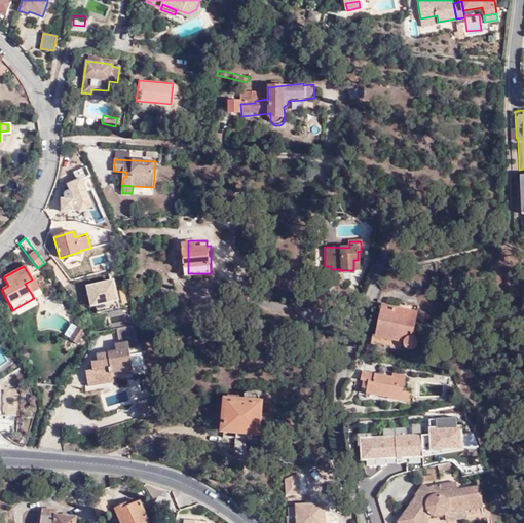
[(84,278),(89,309),(117,304),(112,273),(84,278)]
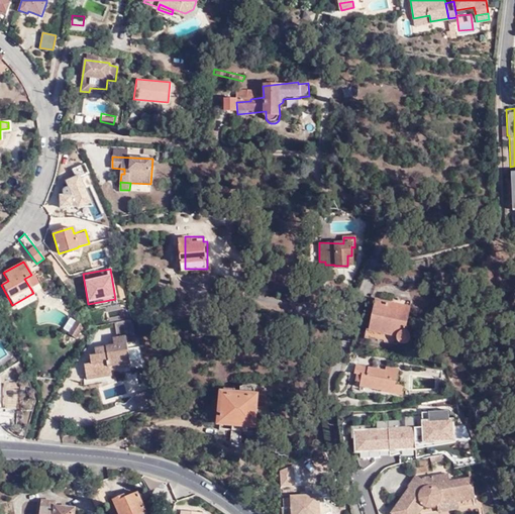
[(275,271),(260,269),(258,278),(274,281),(275,271)]
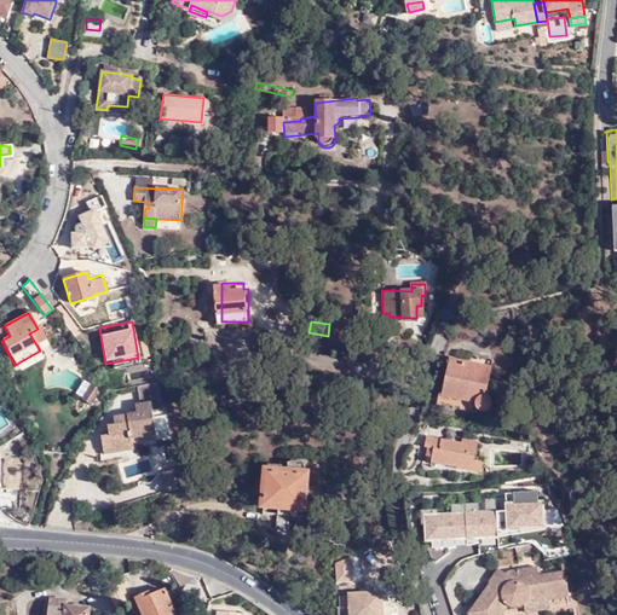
[(10,336),(4,326),(0,328),(0,338),(1,341),(10,336)]
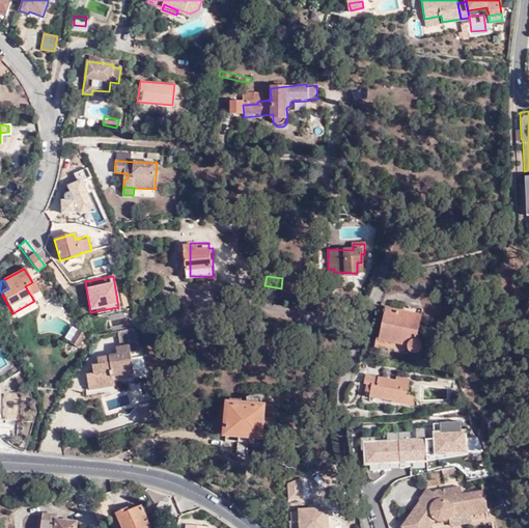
[(391,301),(390,305),(422,312),(423,304),(410,301),(410,303),(405,302),(404,304),(391,301)]
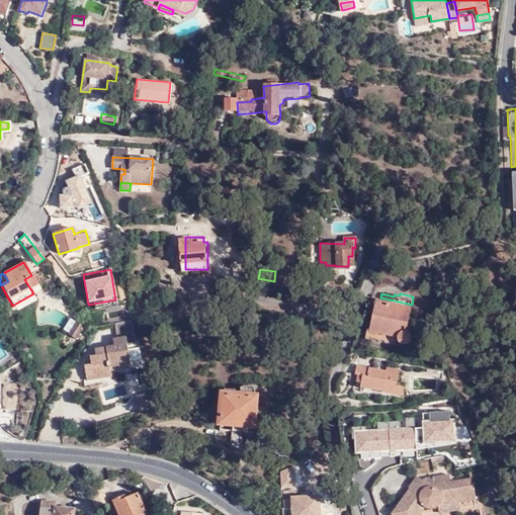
[(406,328),(412,305),(380,297),(376,296),(370,327),(368,326),(365,336),(402,344),(405,344),(407,343),(409,342),(410,340),(411,338),(412,335),(411,333),(410,331),(408,329),(406,328)]
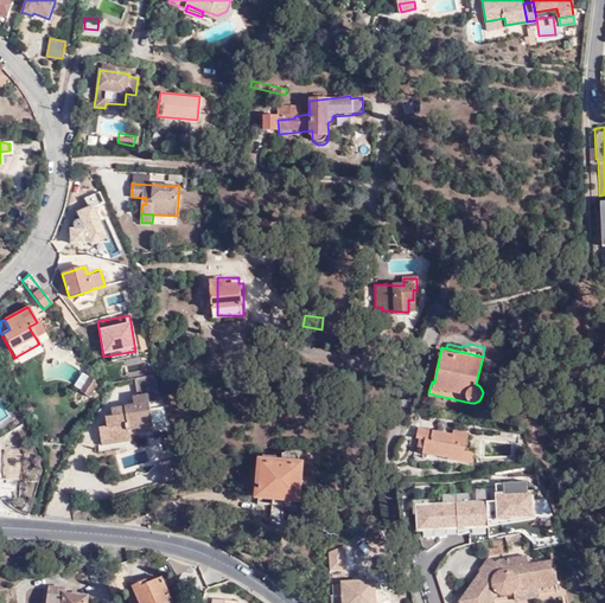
[(135,378),(155,376),(153,367),(135,369),(135,378)]
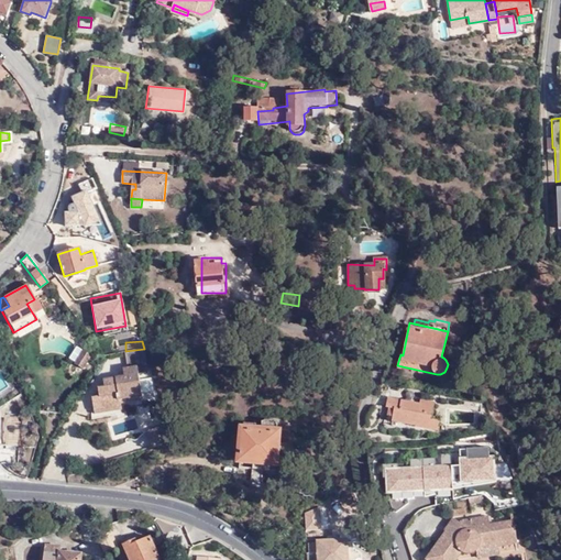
[(112,342),(102,343),(103,352),(113,351),(112,342)]
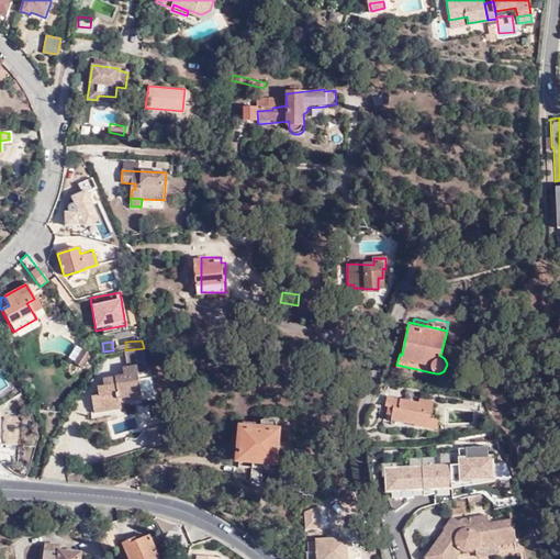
[(89,353),(82,348),(74,361),(81,366),(89,353)]
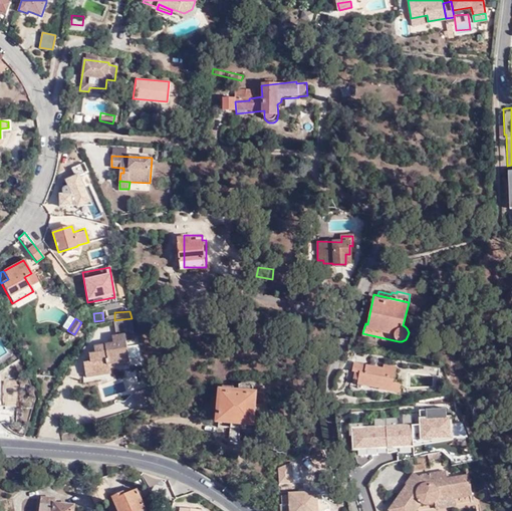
[(140,355),(133,323),(132,318),(114,320),(116,335),(111,336),(112,343),(92,345),(93,351),(88,352),(88,360),(82,361),(83,373),(102,371),(102,368),(107,367),(107,365),(128,363),(126,357),(140,355)]
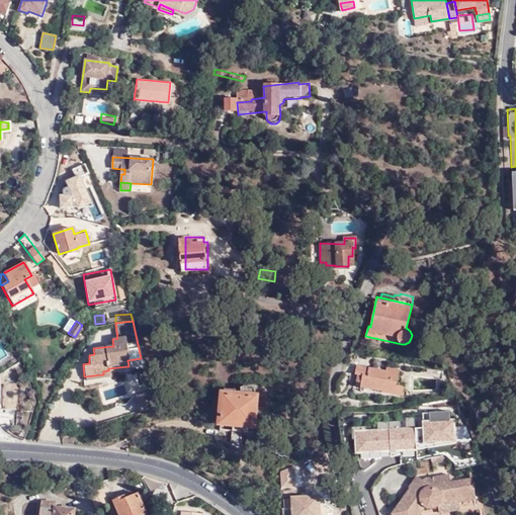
[(383,368),(356,363),(354,371),(357,371),(355,378),(360,379),(359,382),(380,387),(380,389),(401,393),(403,381),(394,379),(396,366),(384,364),(383,368)]
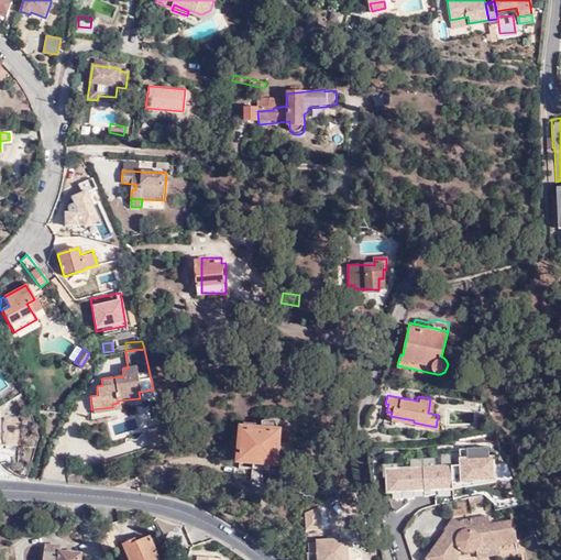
[(250,469),(261,470),(274,471),(277,430),(275,430),(276,424),(274,420),(263,420),(260,421),(259,430),(253,429),(253,425),(241,424),(241,429),(240,429),(237,468),(250,469)]
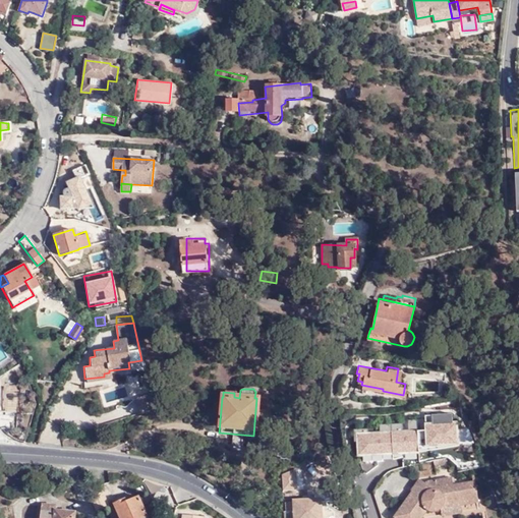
[(132,400),(136,415),(152,411),(149,397),(132,400)]
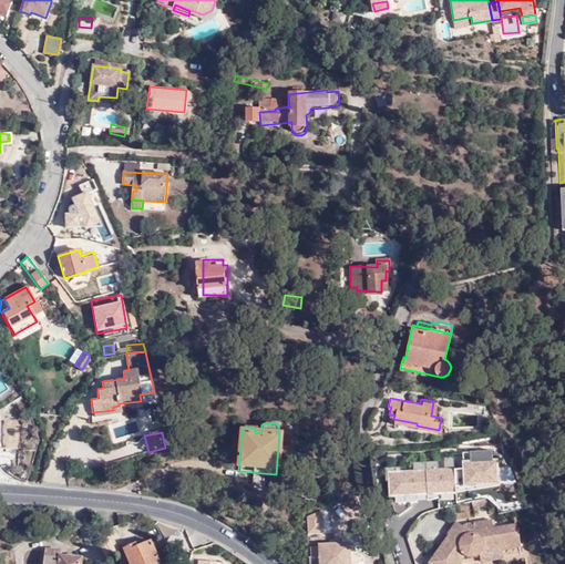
[(496,458),(493,458),(492,447),(470,448),(470,449),(471,458),(464,459),(465,464),(454,465),(453,457),(453,452),(444,452),(444,465),(439,467),(438,457),(413,458),(413,468),(401,469),(400,462),(386,463),(386,478),(388,478),(389,492),(392,491),(392,500),(410,499),(410,490),(455,488),(455,481),(497,479),(515,478),(510,463),(496,464),(496,458)]
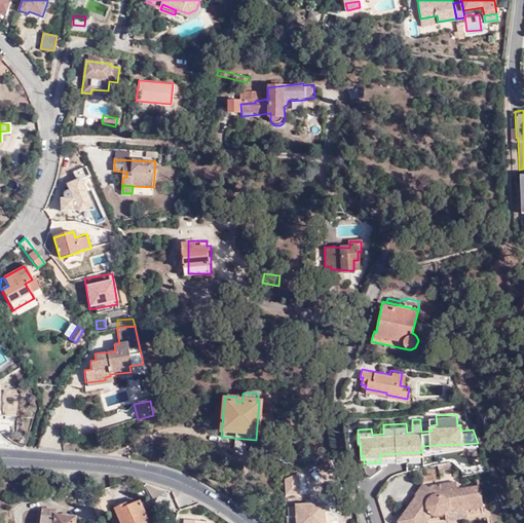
[(429,416),(429,423),(420,423),(421,432),(432,431),(431,425),(437,424),(436,416),(429,416)]
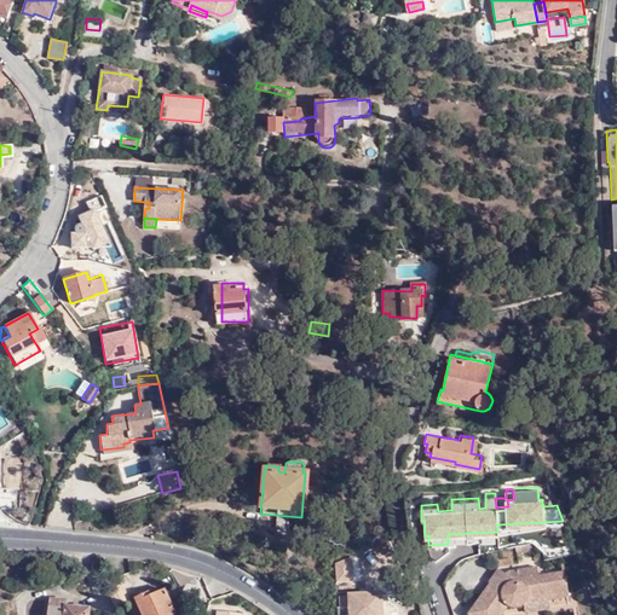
[(543,522),(497,524),(497,532),(497,533),(543,524),(543,522)]
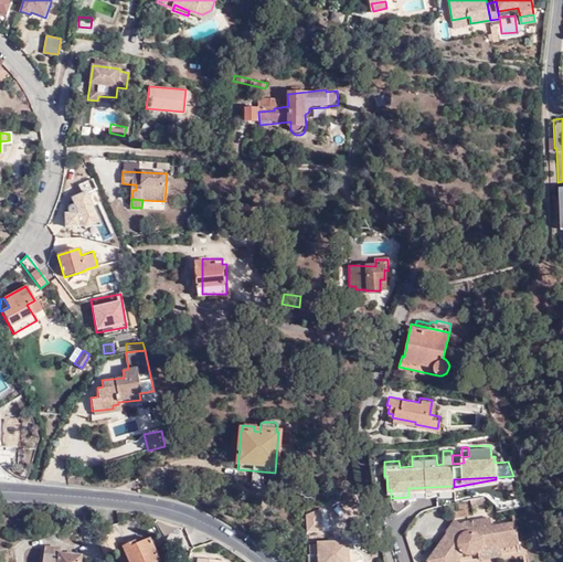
[(454,487),(454,486),(409,488),(409,497),(413,497),(413,494),(424,494),(424,495),(454,488),(454,487)]
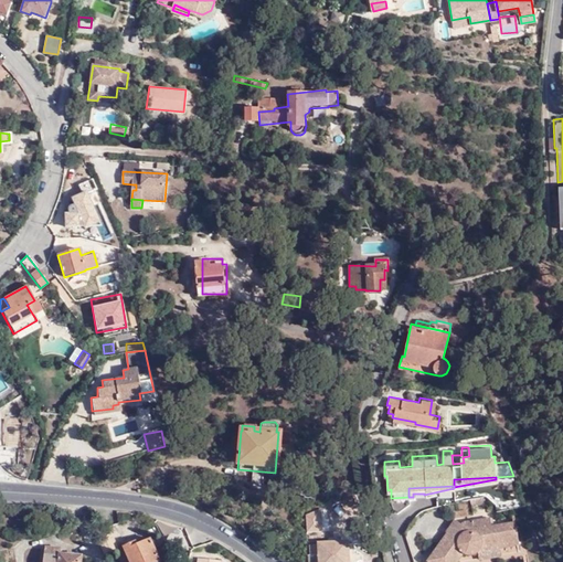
[(338,496),(340,504),(354,500),(353,492),(338,496)]
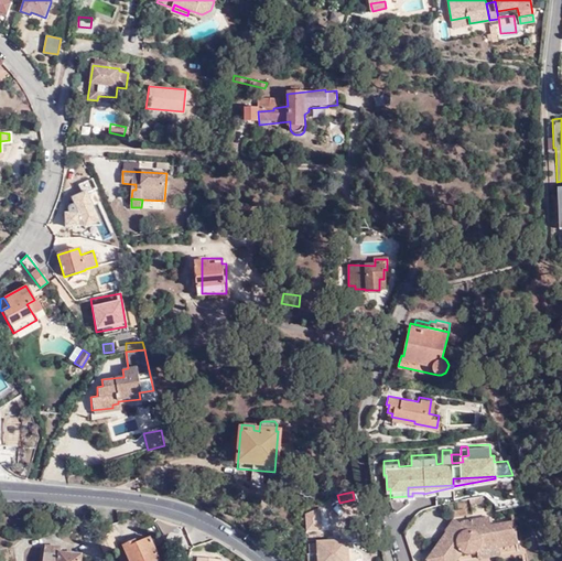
[(482,492),(467,495),(468,502),(483,498),(482,492)]
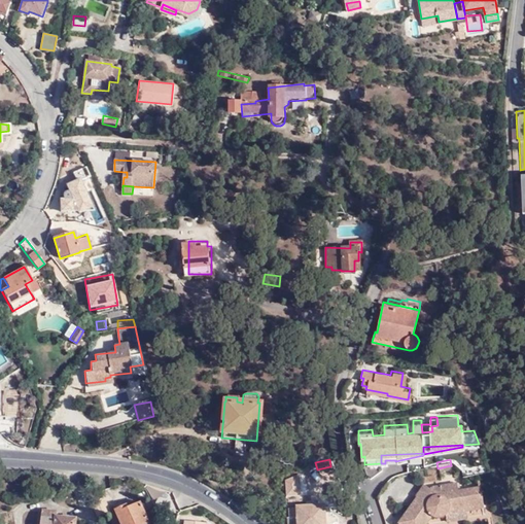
[(414,505),(410,502),(397,520),(404,523),(422,523),(431,512),(432,513),(434,514),(436,514),(440,514),(442,513),(444,512),(445,510),(445,508),(483,501),(480,483),(457,487),(455,479),(434,482),(431,484),(429,486),(423,481),(415,492),(416,492),(420,495),(414,505)]
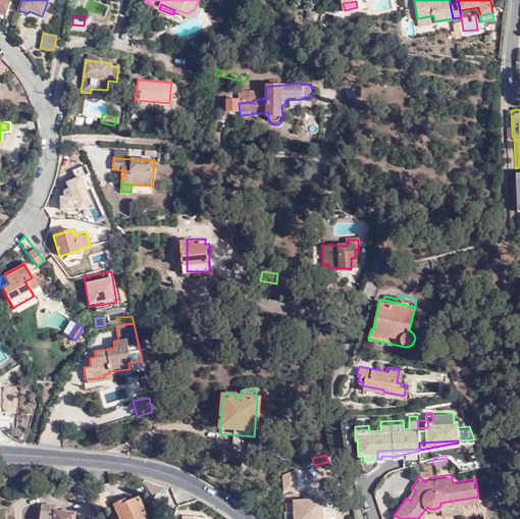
[(416,490),(412,487),(406,498),(410,501),(416,490)]
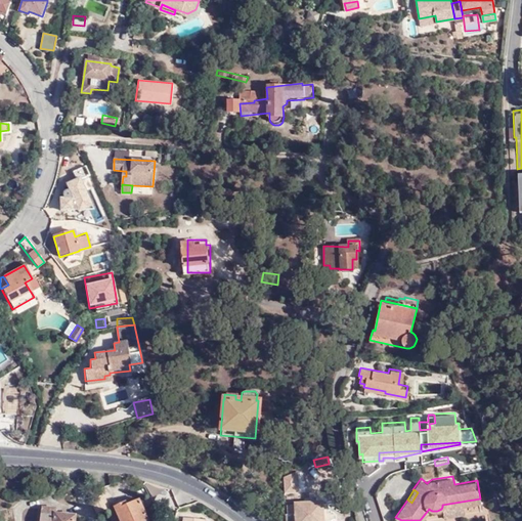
[(115,509),(109,512),(112,520),(142,520),(148,518),(138,497),(127,503),(125,501),(114,506),(115,509)]
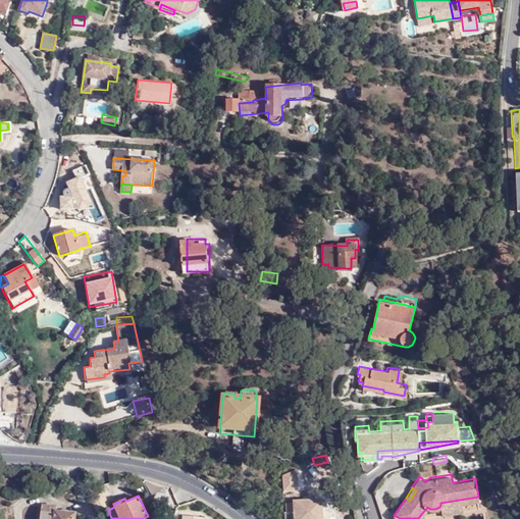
[(440,503),(440,505),(442,513),(462,510),(461,503),(479,501),(478,497),(440,503)]
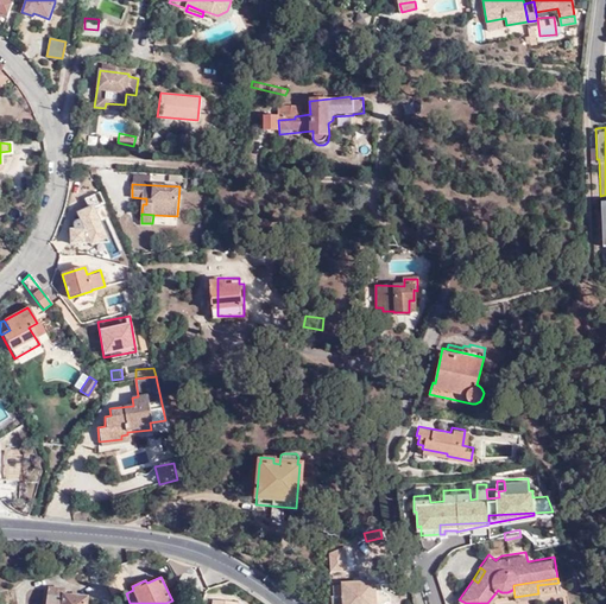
[(353,583),(332,583),(332,592),(330,592),(329,603),(382,603),(384,602),(387,602),(387,596),(383,596),(380,595),(373,593),(373,580),(353,580),(353,583)]
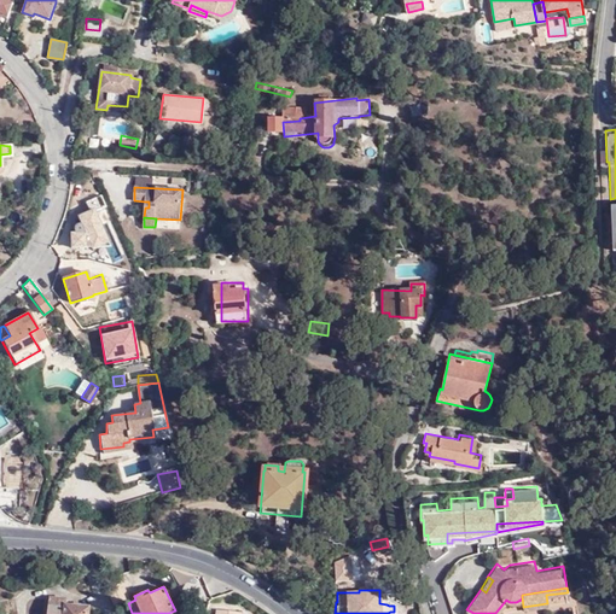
[(48,613),(88,613),(89,607),(68,604),(68,600),(51,597),(48,613)]
